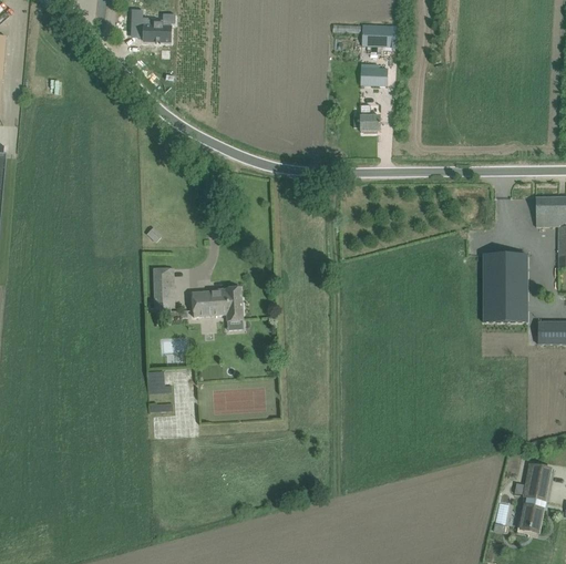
[(129,9),(127,27),(141,28),(141,42),(167,42),(168,23),(145,23),(145,18),(135,18),(135,9),(129,9)]
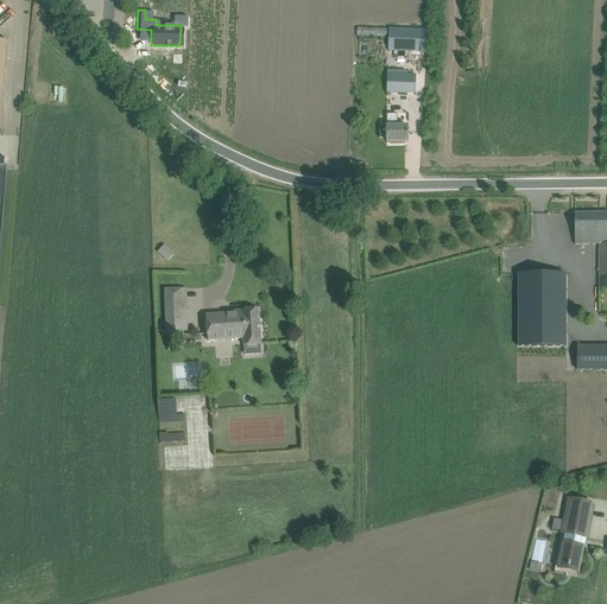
[(385,25),(355,24),(355,32),(385,33),(385,25)]
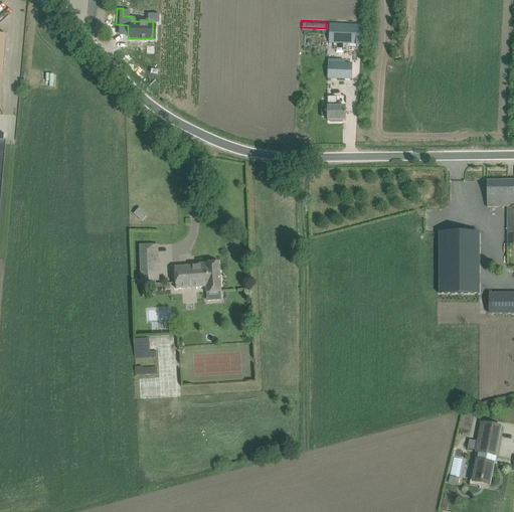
[(354,42),(355,23),(330,22),(330,40),(354,42)]
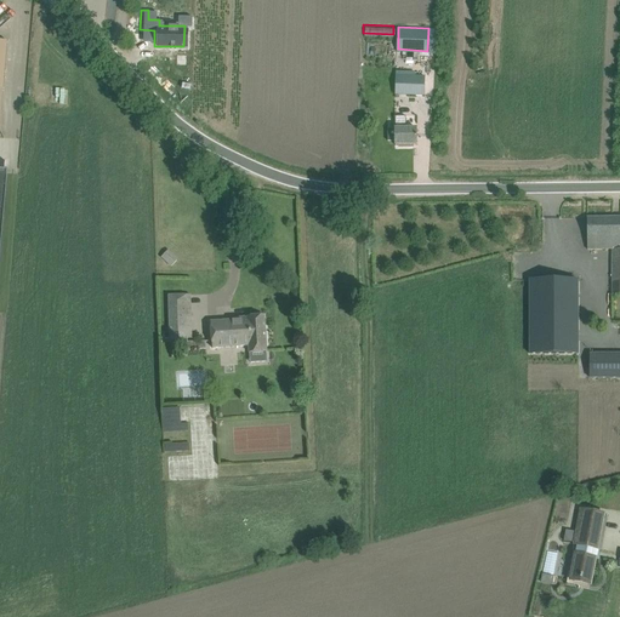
[(394,73),(393,86),(409,86),(408,92),(422,92),(424,87),(424,74),(409,73),(394,73)]
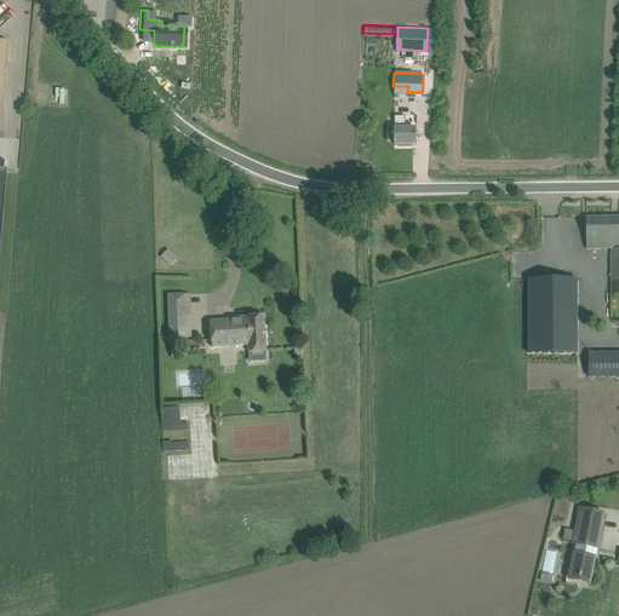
[(405,124),(405,113),(393,113),(394,127),(387,127),(387,138),(394,138),(394,142),(414,142),(414,124),(405,124)]
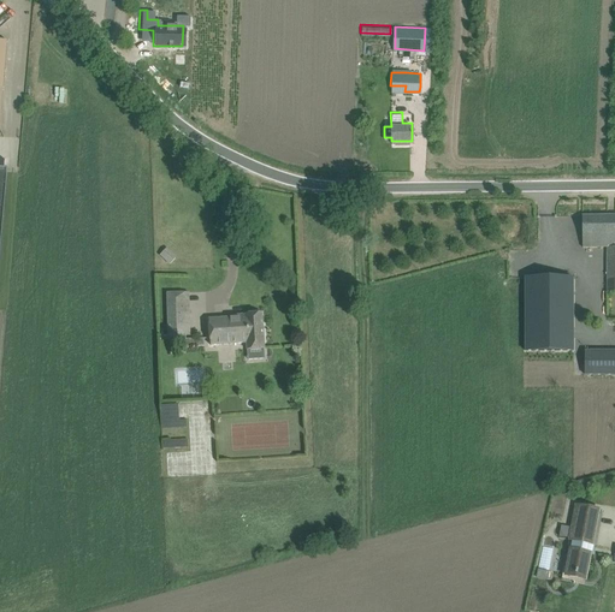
[(614,212),(581,213),(581,225),(581,243),(590,243),(607,243),(607,251),(607,289),(614,289),(614,212)]
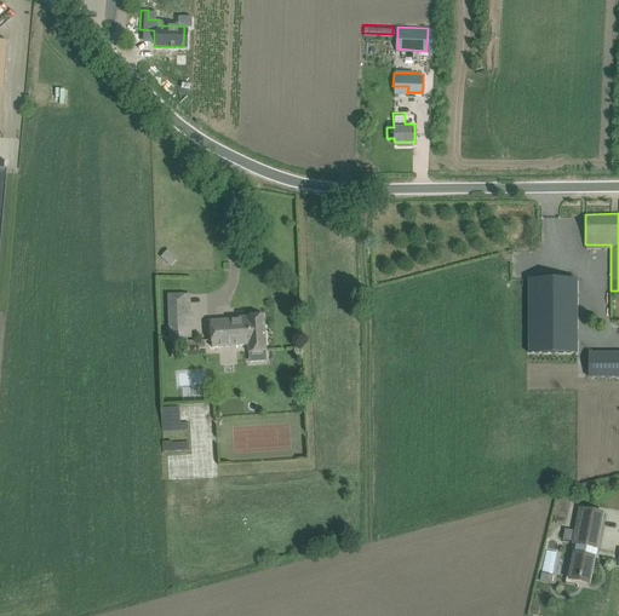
[(159,253),(168,263),(176,255),(166,246),(159,253)]
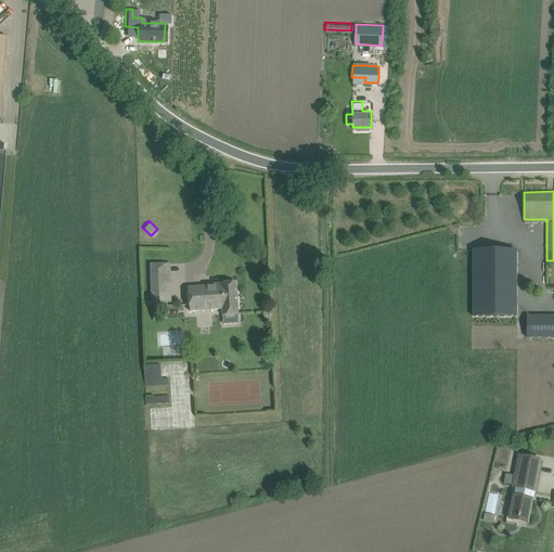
[(495,315),(516,315),(516,247),(472,247),(472,312),(472,315),(495,315)]
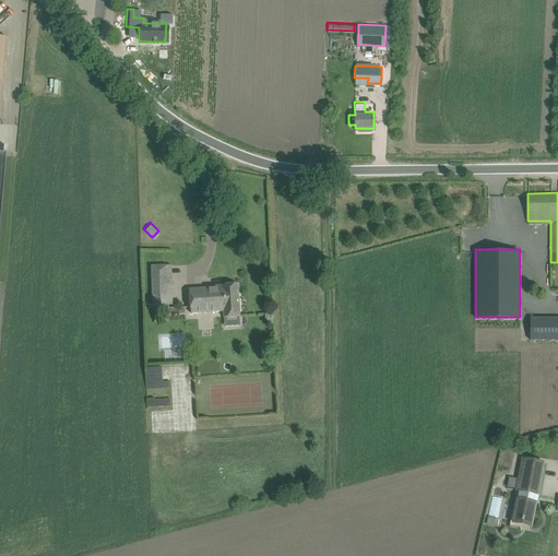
[(152,303),(171,303),(170,263),(150,264),(152,303)]
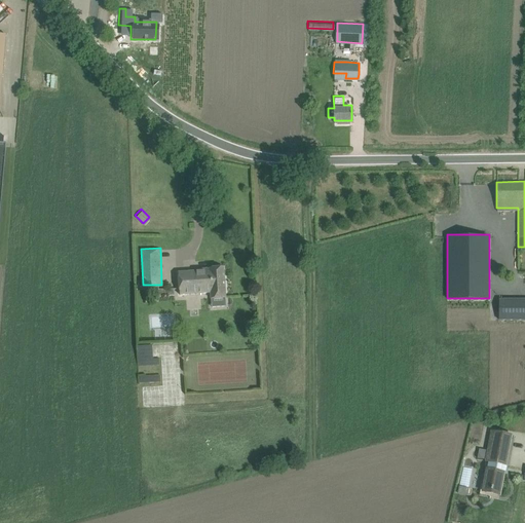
[(195,269),(178,270),(179,293),(210,291),(210,297),(211,306),(226,304),(225,296),(223,265),(194,267),(195,269)]
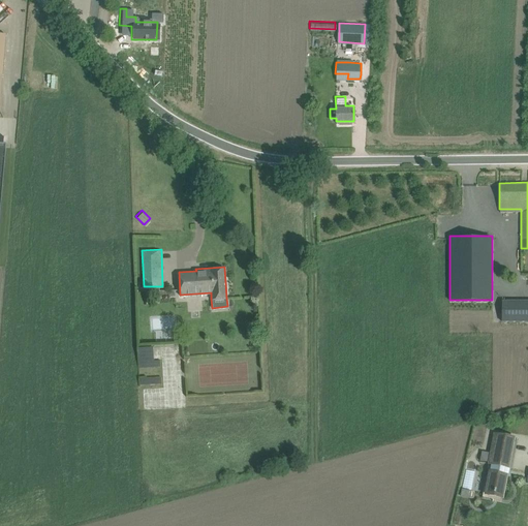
[(527,299),(501,299),(501,319),(527,319),(527,299)]
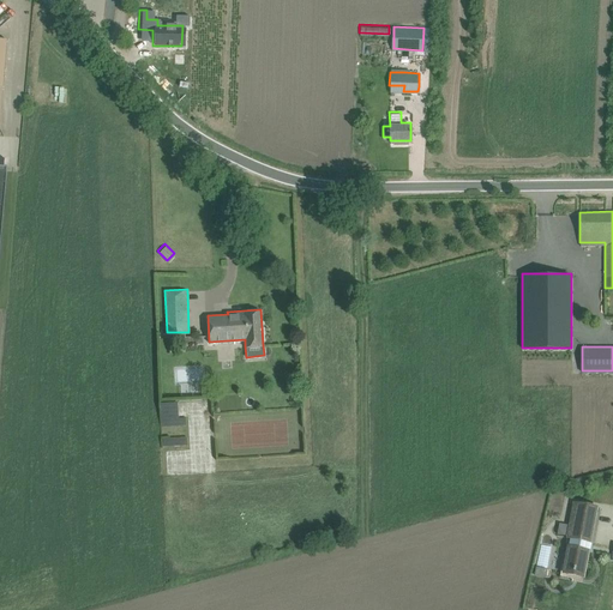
[(188,435),(211,434),(209,397),(197,397),(197,405),(196,405),(197,421),(191,422),(190,400),(186,402),(188,435)]
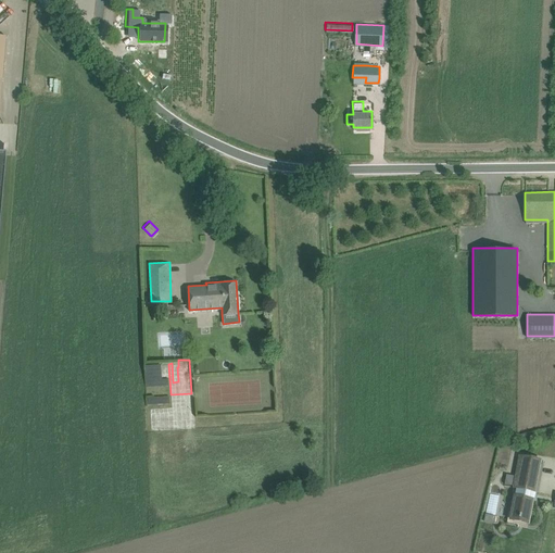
[(160,364),(144,364),(144,373),(160,373),(160,364)]
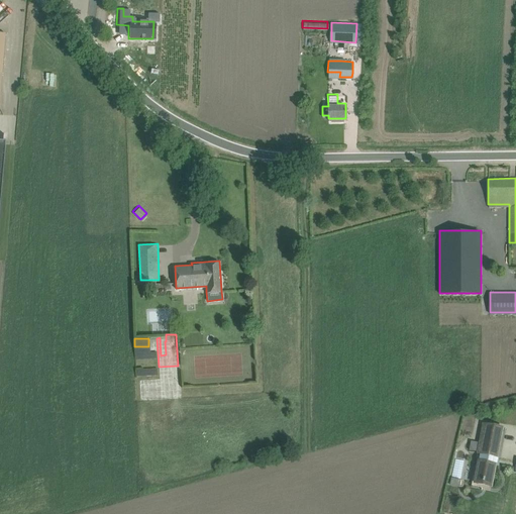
[(476,451),(479,452),(479,451),(496,454),(502,425),(482,421),(479,441),(477,449),(477,450),(476,451)]
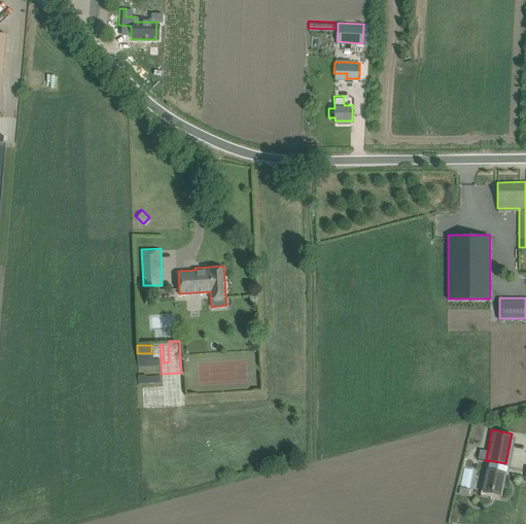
[(486,458),(488,450),(479,449),(478,457),(486,458)]
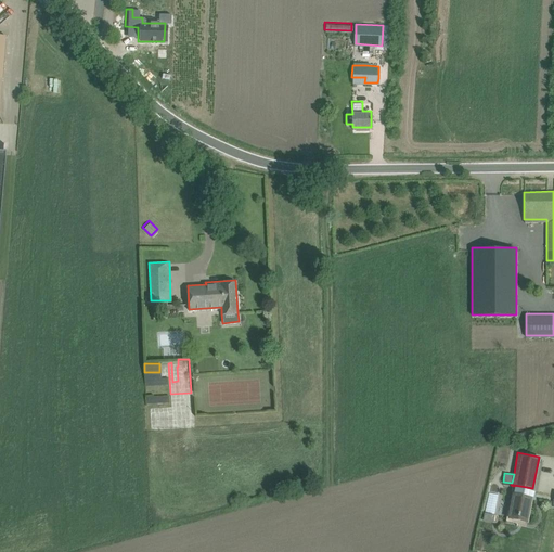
[(514,485),(514,486),(513,492),(512,493),(513,493),(510,511),(509,516),(514,517),(526,520),(527,520),(531,497),(535,498),(535,497),(532,496),(533,489),(532,489),(532,488),(514,485)]
